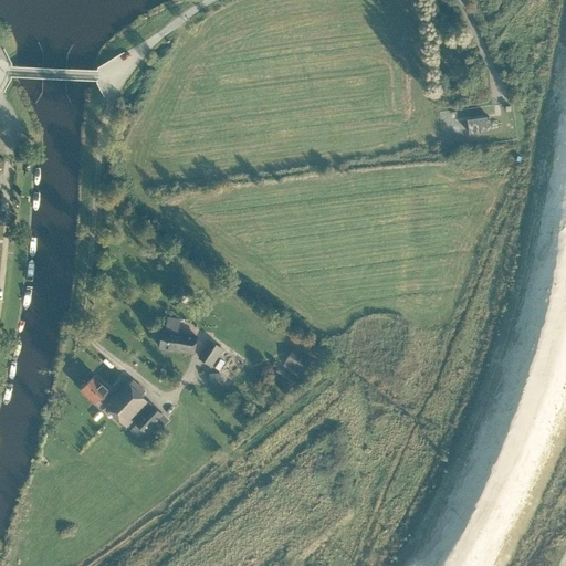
[(469,118),(470,133),(494,132),(493,117),(469,118)]
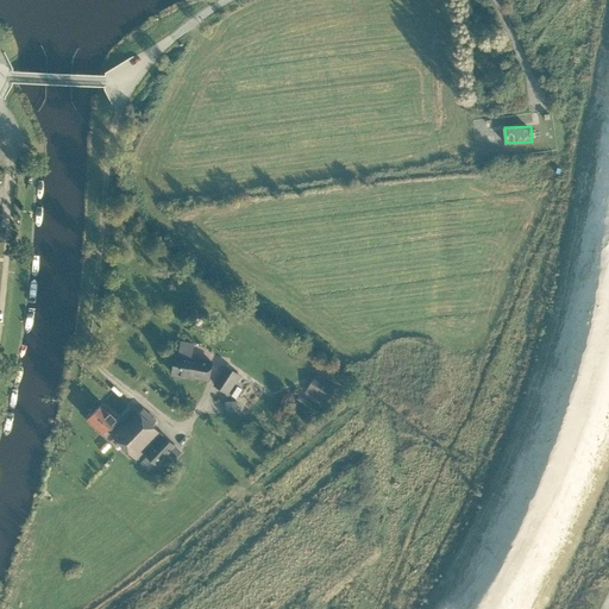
[(183,344),(181,356),(174,355),(170,374),(211,383),(214,364),(195,359),(198,347),(183,344)]
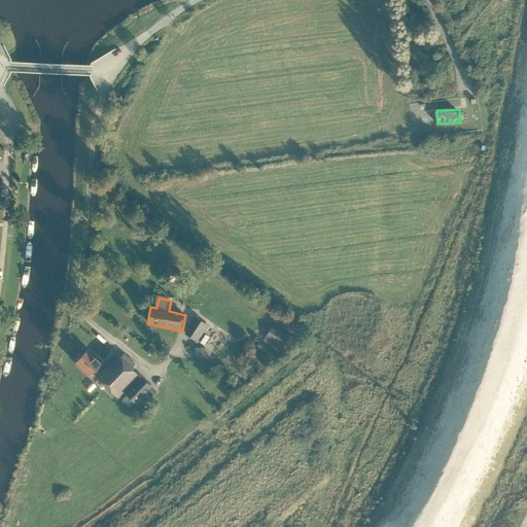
[(197,319),(185,335),(198,344),(209,328),(197,319)]
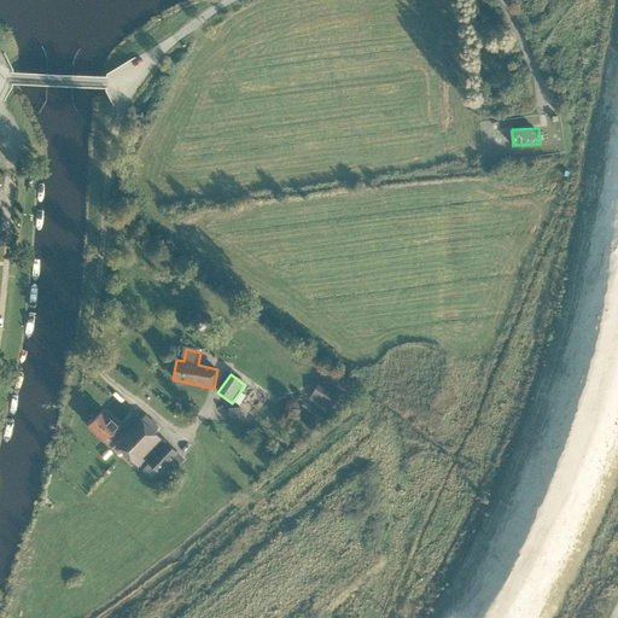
[(339,392),(320,380),(308,397),(327,409),(339,392)]
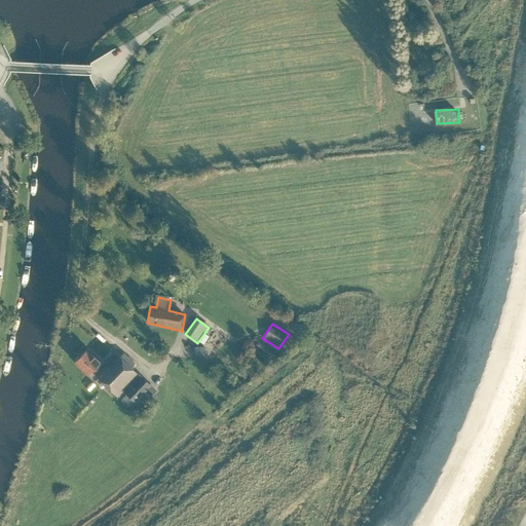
[(192,347),(192,358),(204,357),(204,347),(192,347)]
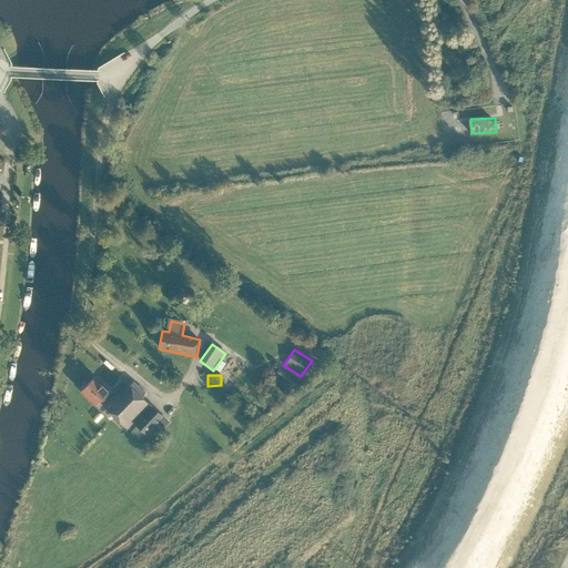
[(95,378),(82,391),(97,405),(110,393),(95,378)]
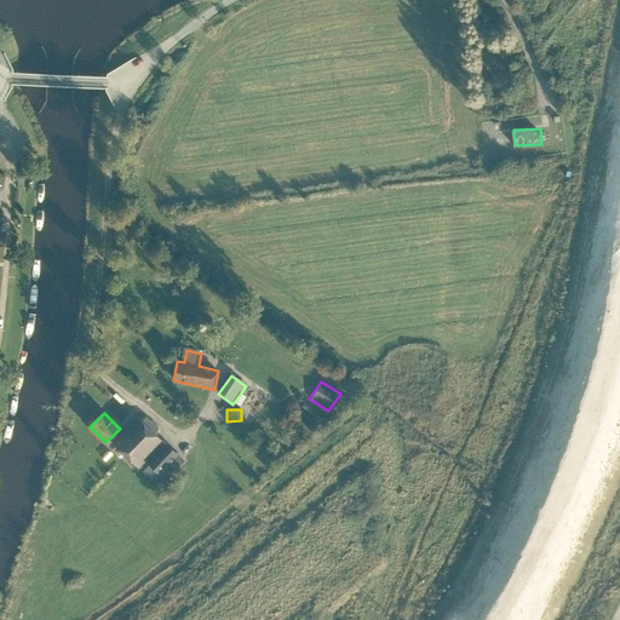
[(138,415),(114,441),(141,468),(165,443),(138,415)]
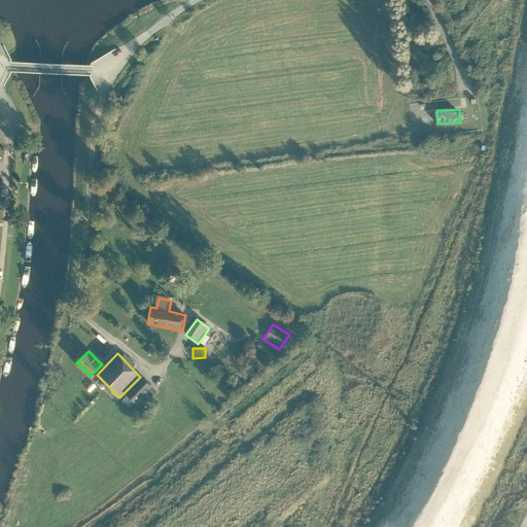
[(142,378),(127,394),(136,402),(151,386),(142,378)]
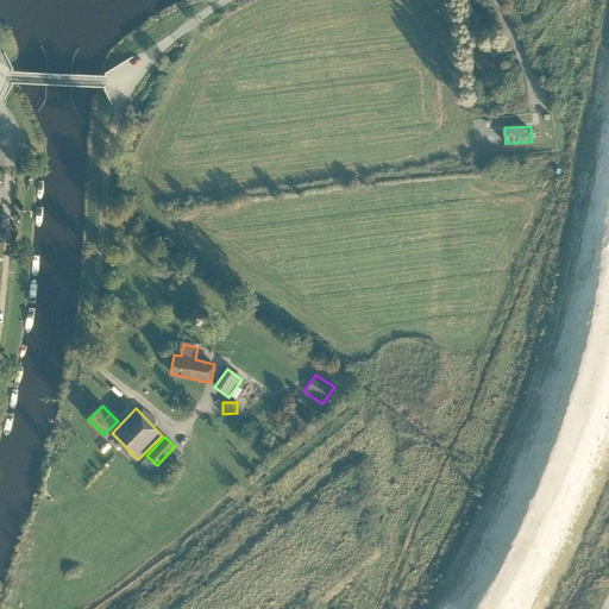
All buildings are outlined.
